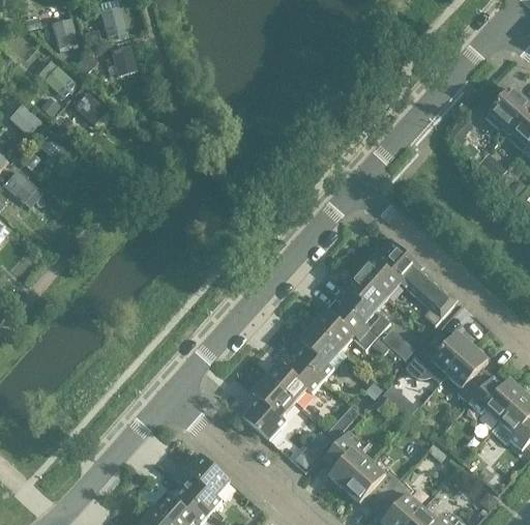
[(127,31),(120,5),(99,10),(106,36),(127,31)]
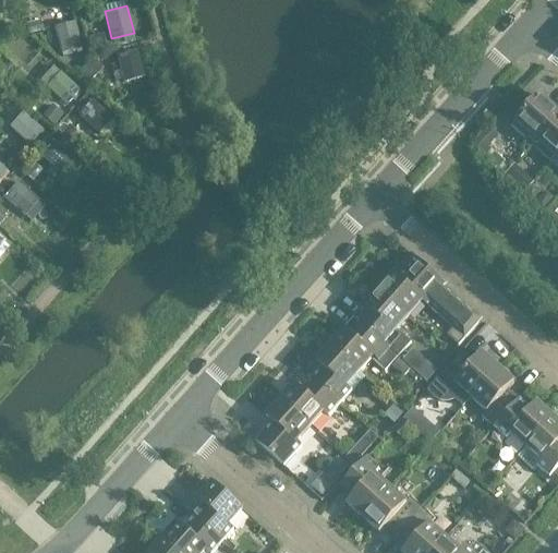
[(25,20),(27,31),(43,27),(40,16),(25,20)]
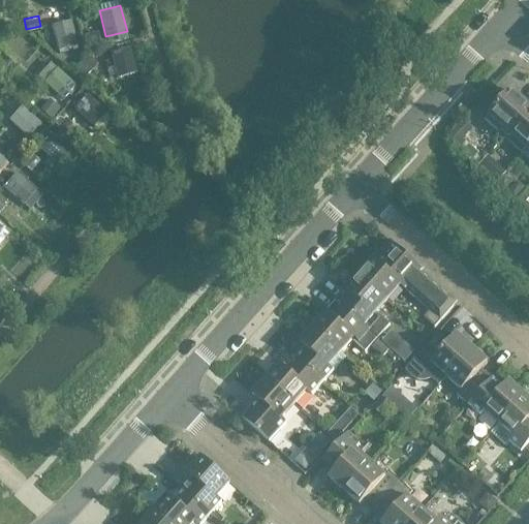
[(78,43),(71,18),(51,23),(57,49),(78,43)]
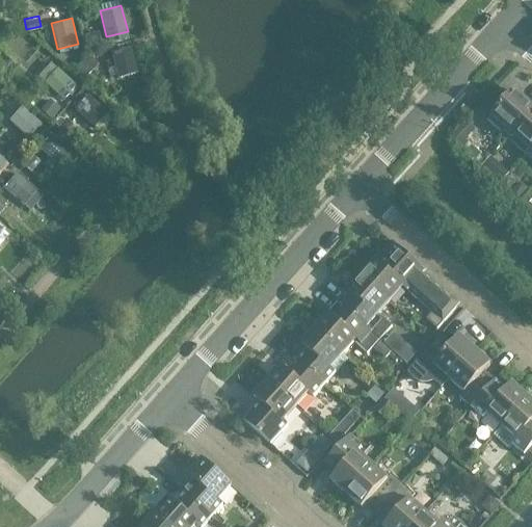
[(101,38),(98,28),(84,32),(86,42),(101,38)]
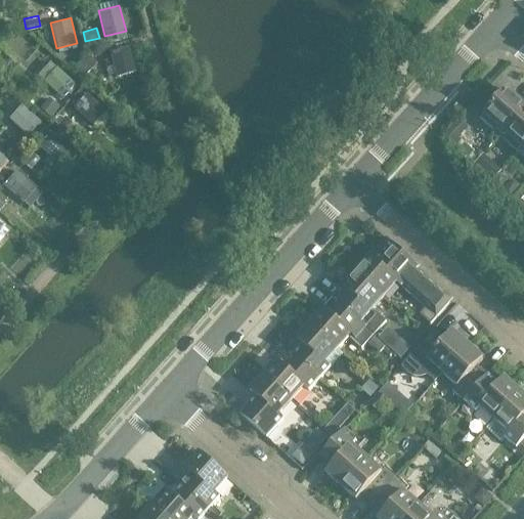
[(128,44),(108,48),(115,75),(135,70),(128,44)]
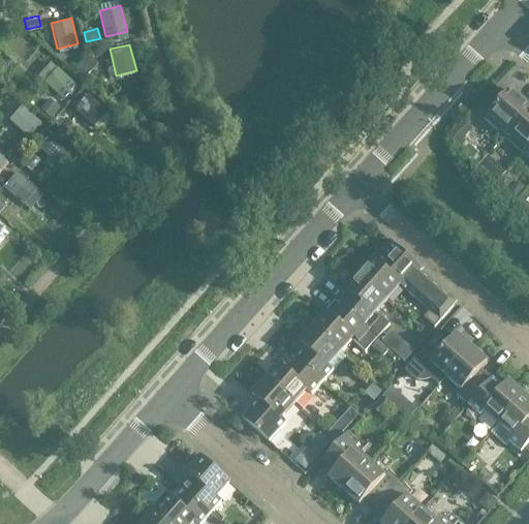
[(97,61),(90,54),(80,63),(87,71),(97,61)]
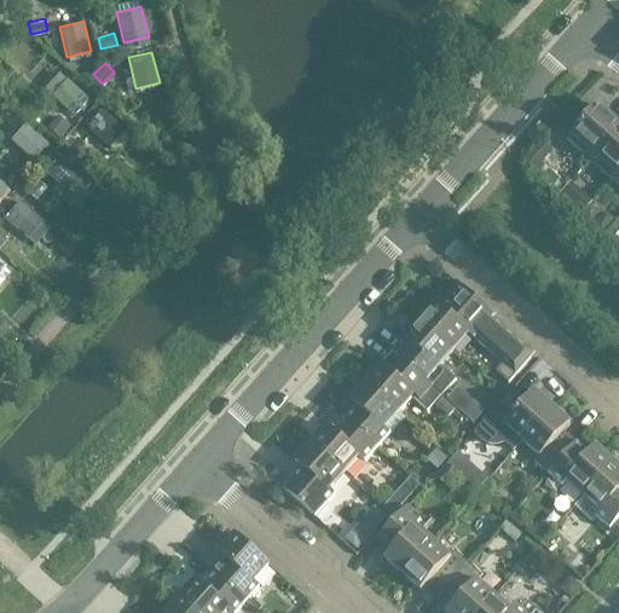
[(88,96),(65,75),(51,93),(73,114),(88,96)]
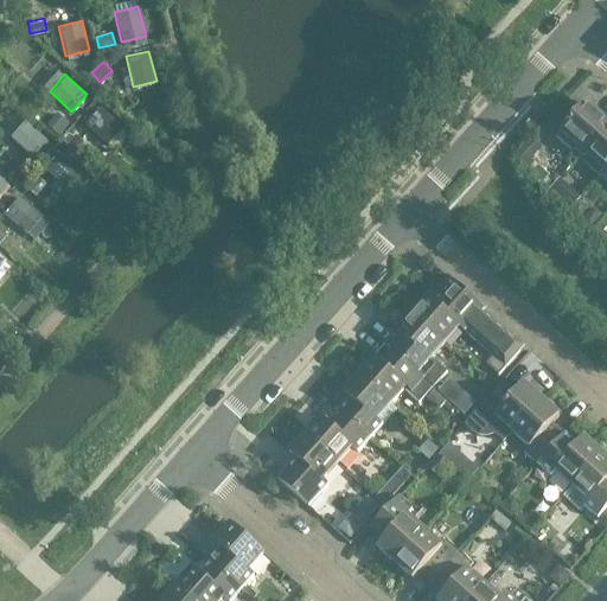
[(560,126),(582,146),(606,117),(606,116),(585,97),(560,126)]
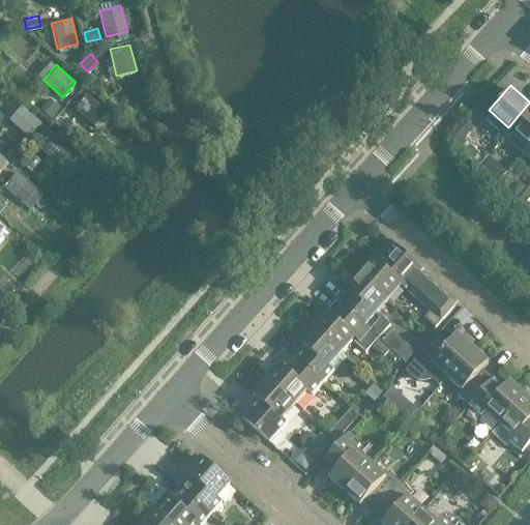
[(107,110),(86,91),(72,107),(93,124),(107,110)]
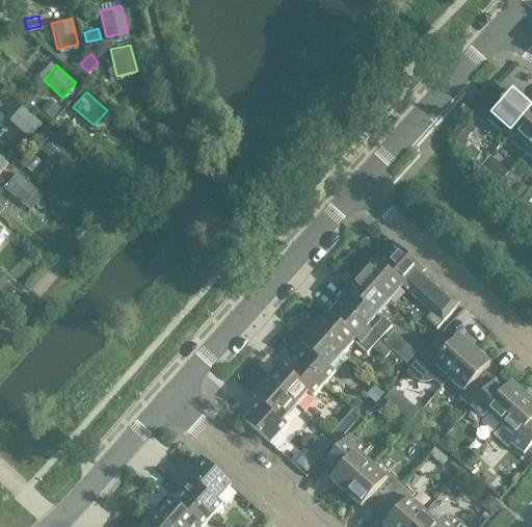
[(48,114),(57,103),(50,97),(40,108),(48,114)]
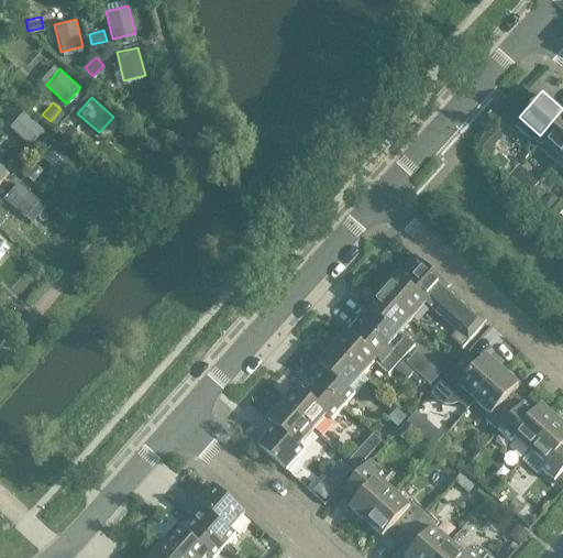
[(43,128),(22,109),(8,124),(29,143),(43,128)]
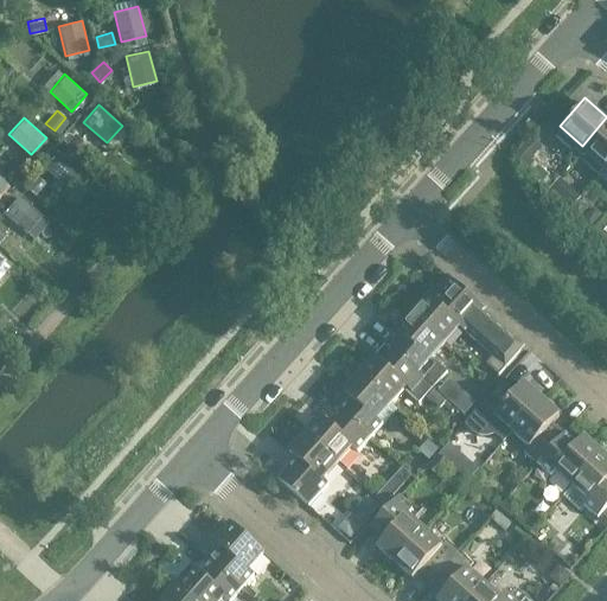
[(606,161),(606,117),(582,146),(577,151),(600,171),(605,165),(606,161)]
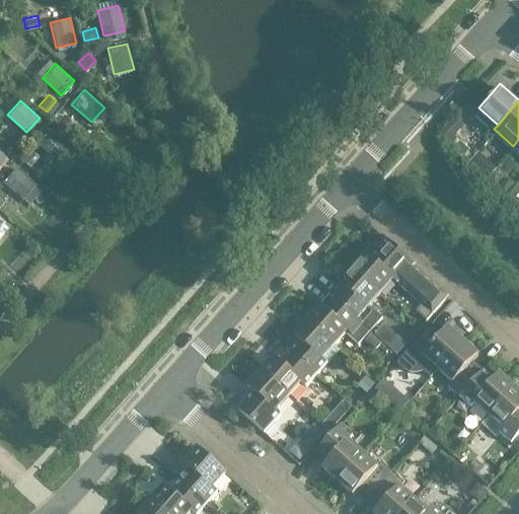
[(71,119),(63,112),(54,122),(62,129),(71,119)]
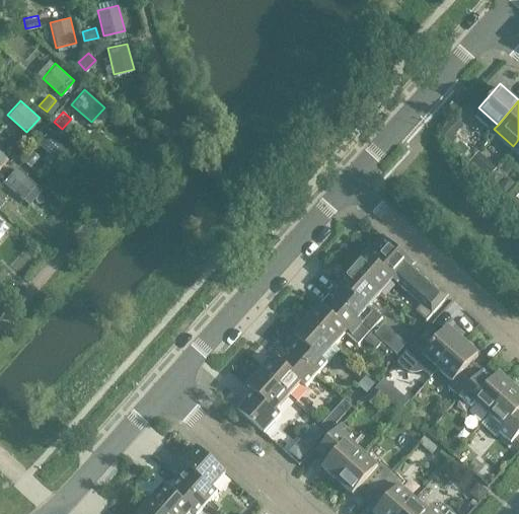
[(451,126),(447,121),(439,130),(448,137),(452,132),(451,126)]
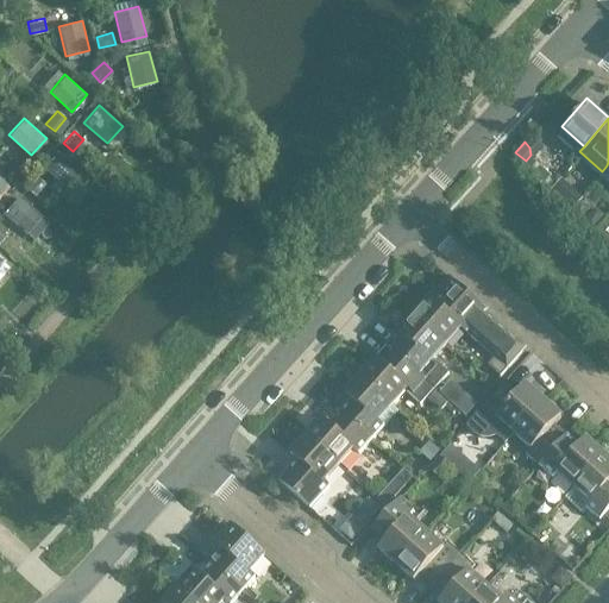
[(82,170),(58,149),(43,167),(67,187),(82,170)]
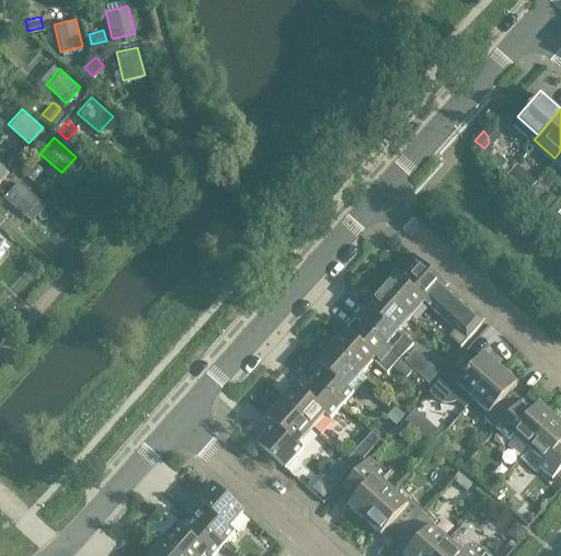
[(21,152),(10,143),(3,149),(14,160),(21,152)]
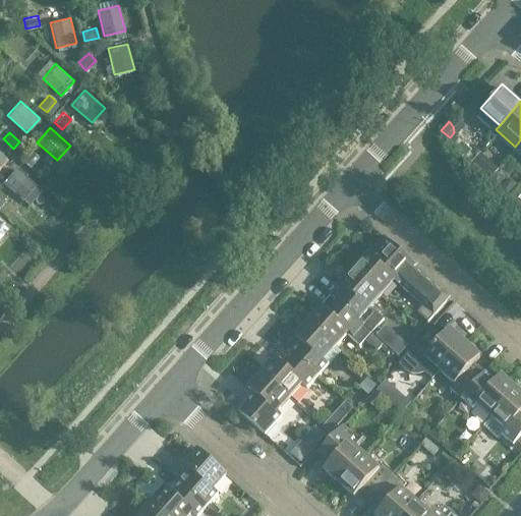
[(32,149),(30,151),(27,149),(21,156),(23,157),(21,159),(30,166),(40,156),(32,149)]
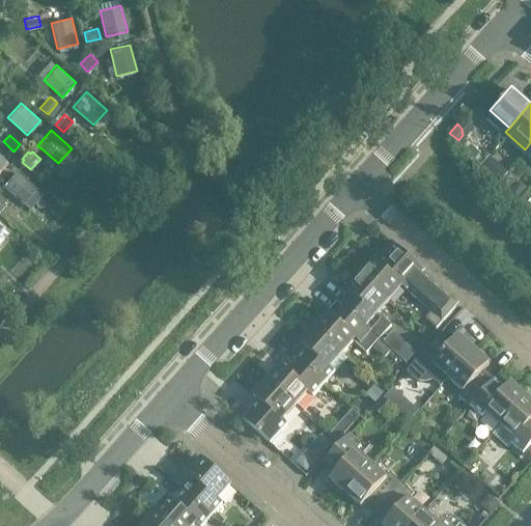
[(495,158),(488,153),(480,162),(486,167),(495,158)]
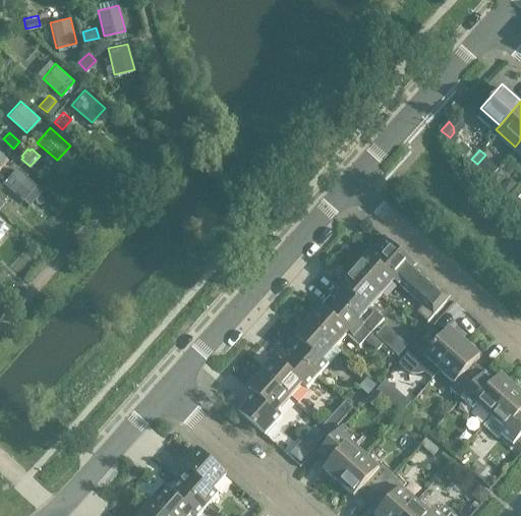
[(36,183),(16,166),(3,180),(23,198),(36,183)]
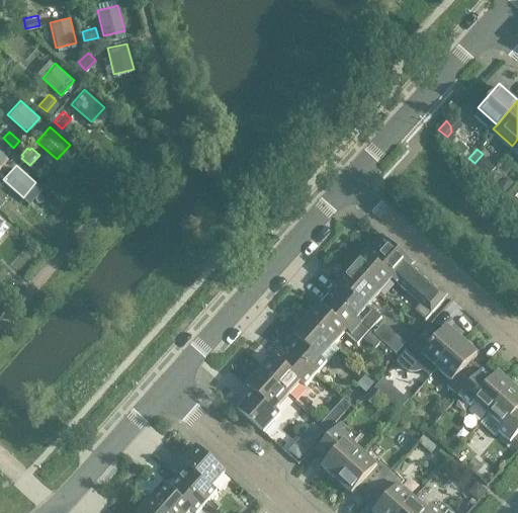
[(499,182),(505,187),(510,182),(504,177),(499,182)]
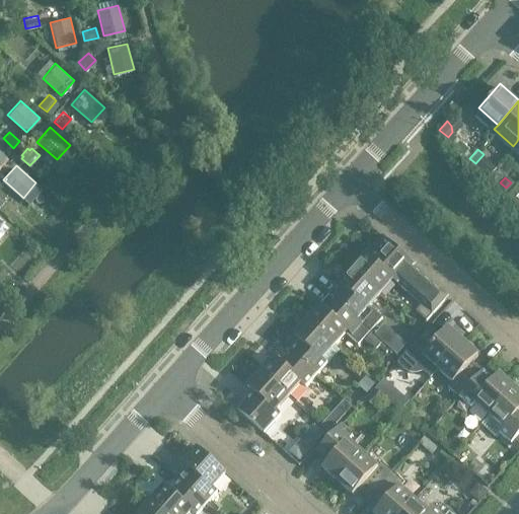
[(439,284),(386,236),(381,232),(353,265),(381,290),(393,276),(397,280),(403,274),(426,294),(416,306),(427,316),(445,296),(435,288),(439,284)]
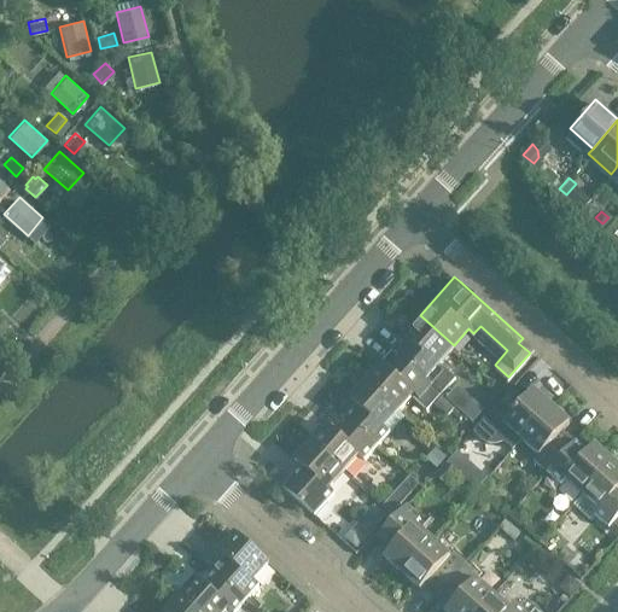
[(454,345),(420,315),(404,332),(413,339),(401,353),(442,389),(453,376),(438,362),(454,345)]
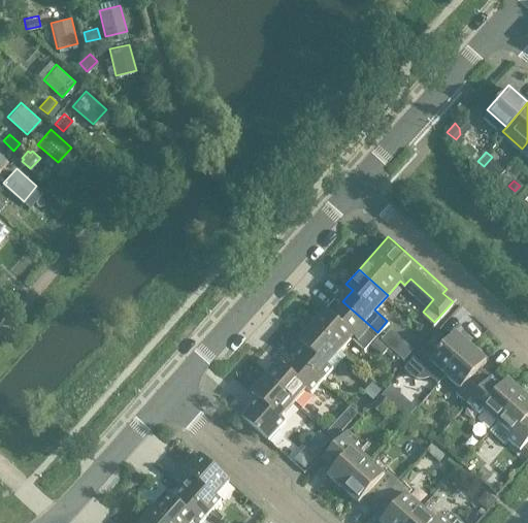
[(377,332),(342,301),(332,313),(325,306),(311,322),(340,348),(350,337),(363,349),(377,332)]
